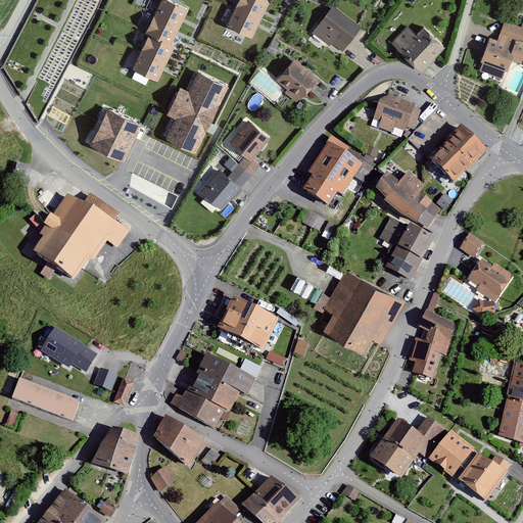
[(189,10),(169,0),(161,0),(146,34),(149,36),(132,69),(157,83),(176,46),(173,44),(189,10)]
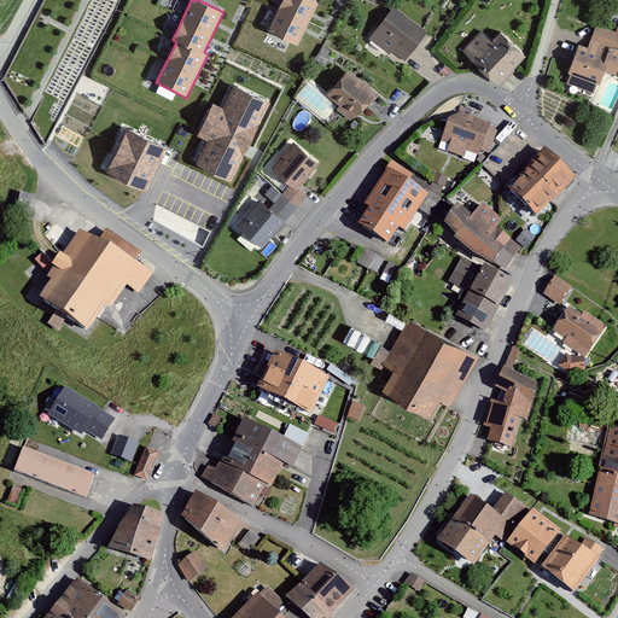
[(315,0),(284,0),(268,30),(297,45),(319,4),(314,3),(315,0)]
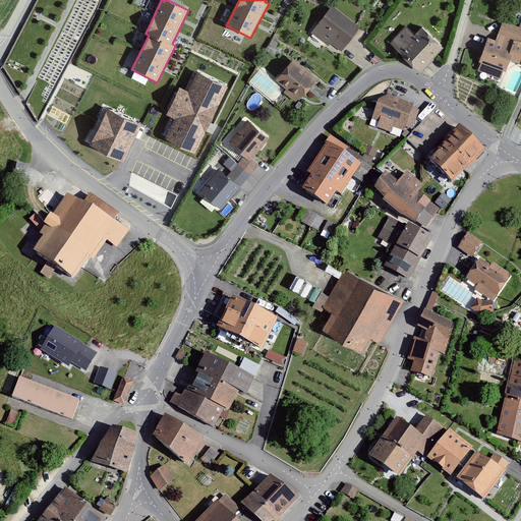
[(360,27),(332,6),(310,33),(339,55),(360,27)]
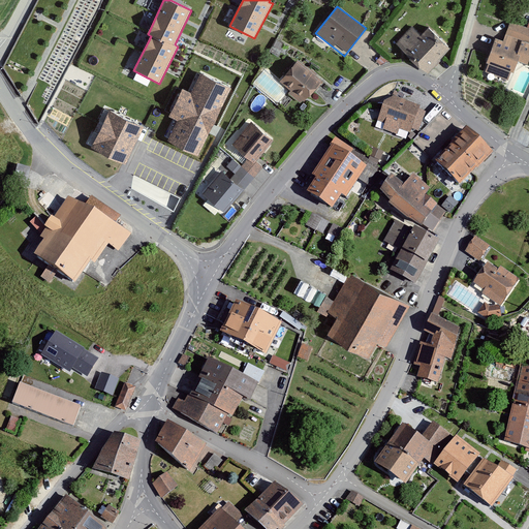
[(528,27),(527,27),(510,21),(503,41),(495,39),(487,64),(514,73),(518,61),(525,64),(528,53),(528,27)]
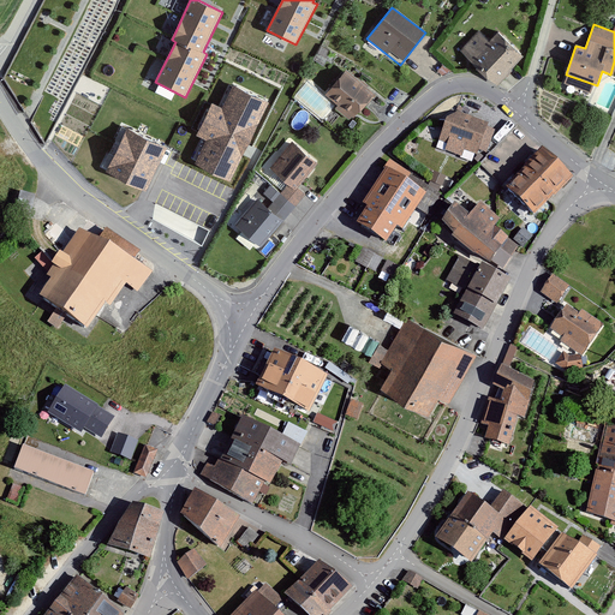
[(525,53),(499,30),(489,41),(475,28),(457,47),(496,84),(525,53)]
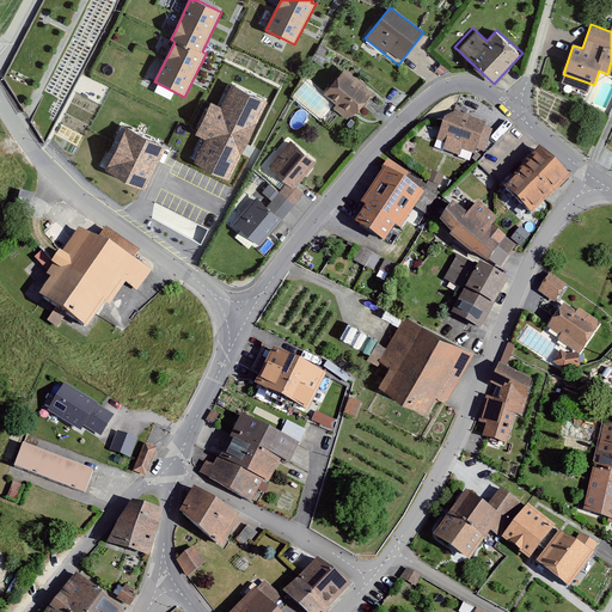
[(374,92),(346,68),(324,95),(337,106),(335,109),(350,122),(374,92)]
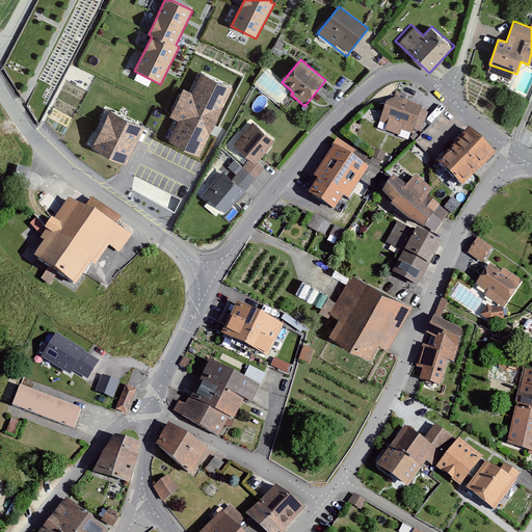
[(231,89),(203,76),(193,95),(183,89),(170,117),(180,122),(169,142),(198,156),(231,89)]
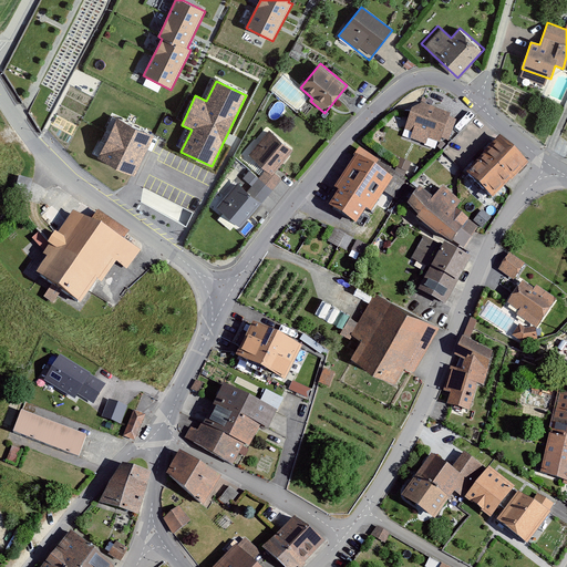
[(423,102),(413,109),(405,129),(413,132),(411,136),(424,142),(426,136),(440,142),(451,113),(423,102)]
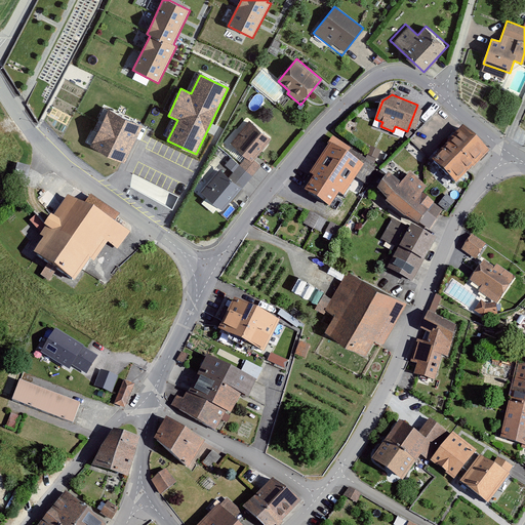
[(138,126),(109,112),(91,147),(122,161),(138,126)]
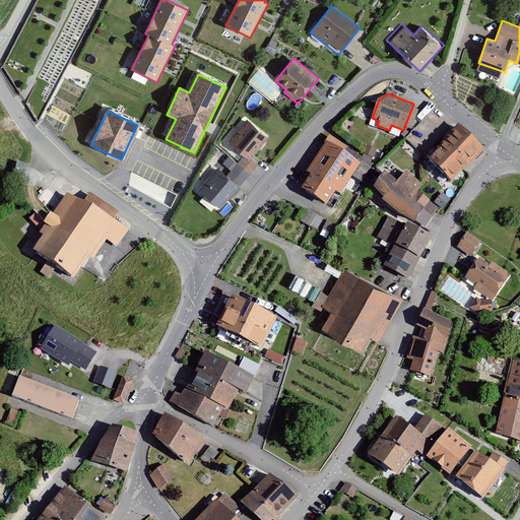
[(268,135),(247,118),(229,139),(245,151),(251,156),(268,135)]
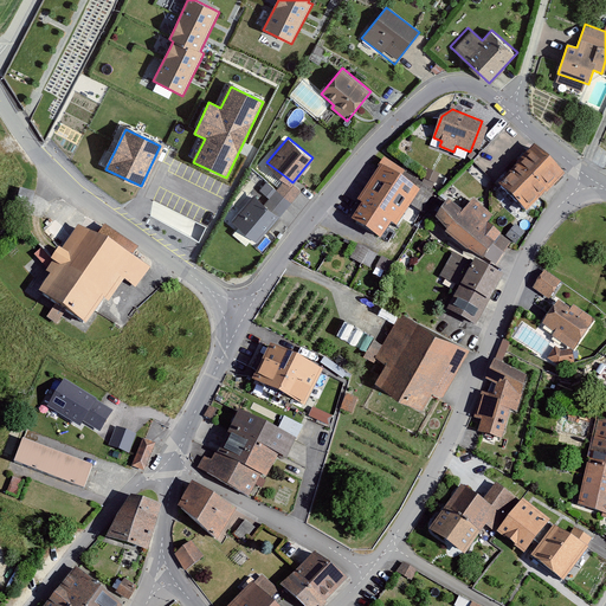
[(563,175),(536,149),(498,189),(527,216),(563,175)]
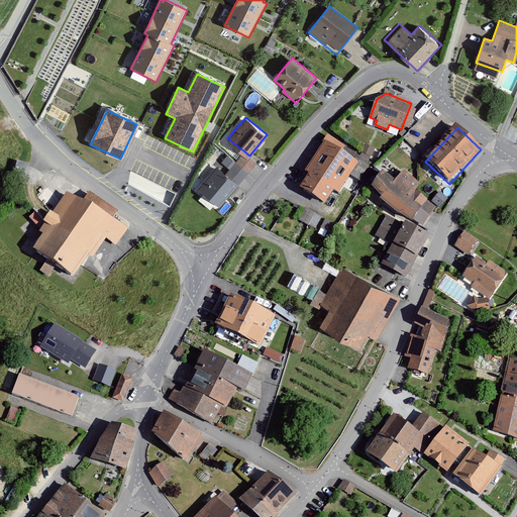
[(359,168),(324,144),(304,176),(311,180),(303,193),(325,207),(333,194),(339,198),(359,168)]
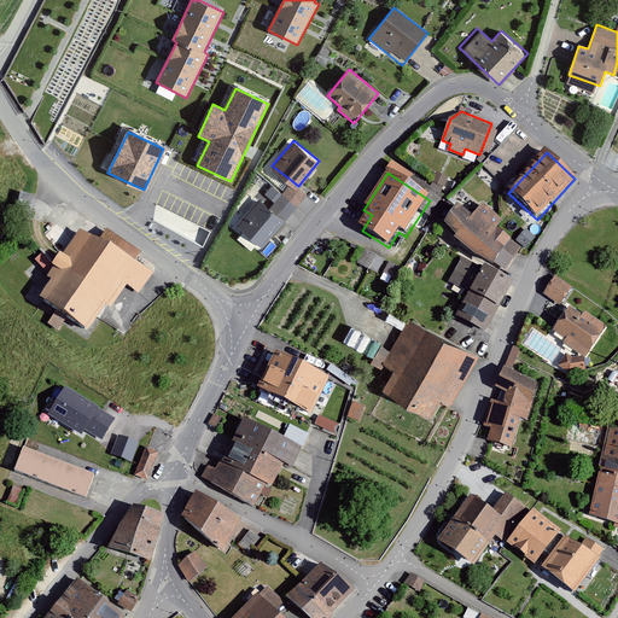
[(298,186),(291,180),(281,192),(296,203),(305,192),(298,186)]
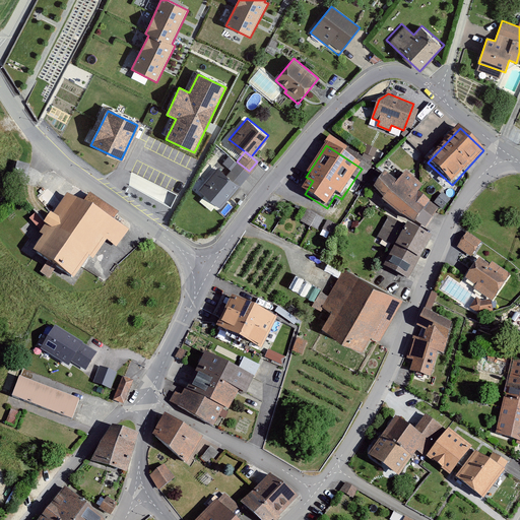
[(249,171),(237,161),(229,155),(223,161),(233,169),(228,176),(215,166),(198,188),(220,206),(249,171)]
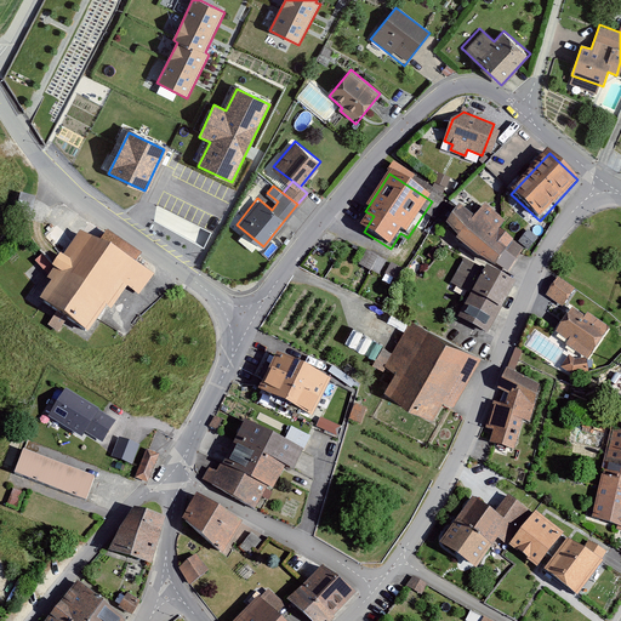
[(15,211),(29,212),(30,194),(16,193),(15,211)]
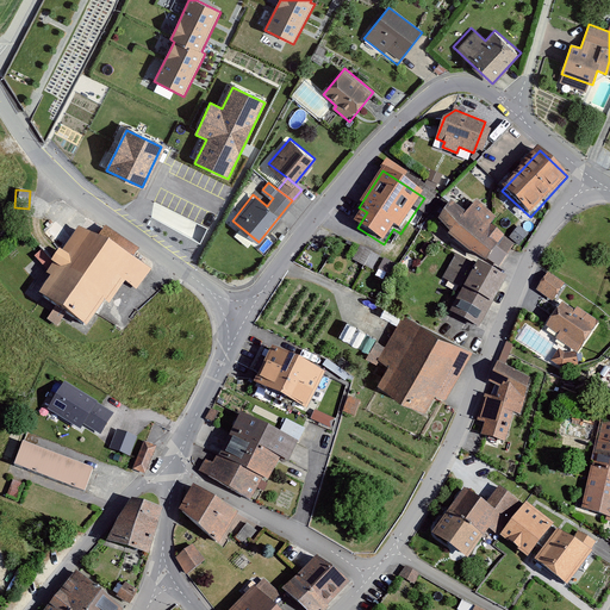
[(467,216),(452,206),(439,228),(449,238),(448,241),(471,259),(486,268),(492,262),(497,266),(515,246),(491,228),(496,221),(477,204),(467,216)]
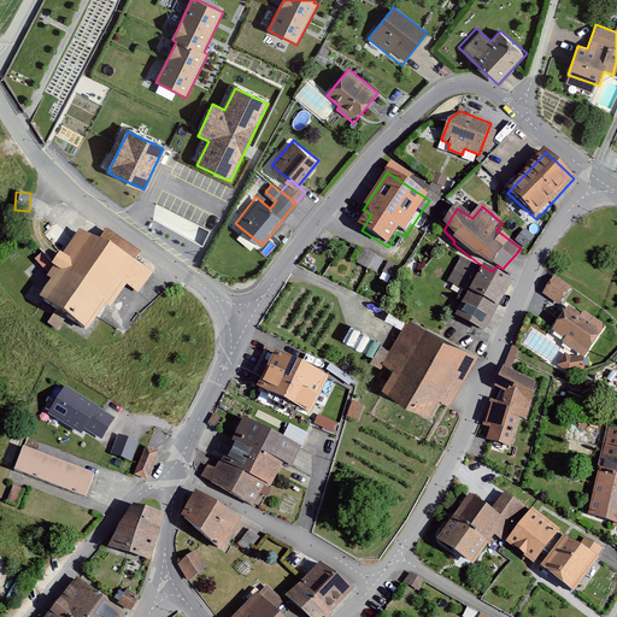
[(191,219),(184,230),(204,240),(210,229),(191,219)]
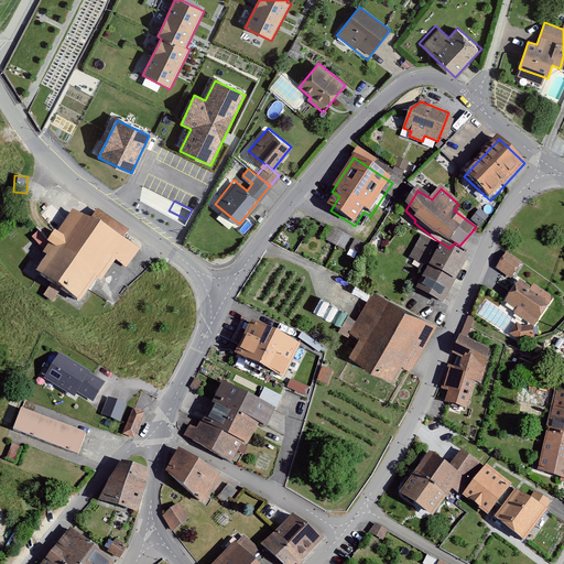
[(479,210),(470,220),(480,228),(489,218),(479,210)]
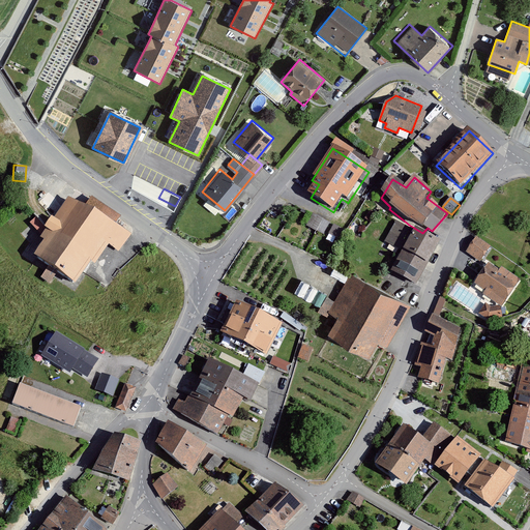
[(122,219),(92,200),(84,210),(68,200),(40,241),(46,245),(34,261),(76,289),(91,266),(95,269),(110,247),(119,254),(130,236),(117,227),(122,219)]
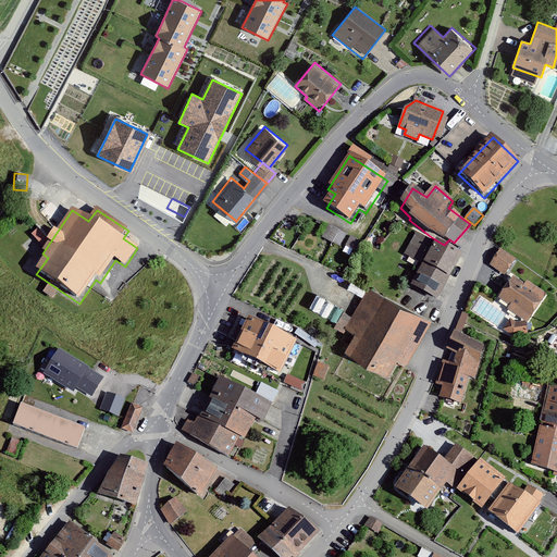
[(341,246),(348,233),(329,223),(322,235),(341,246)]
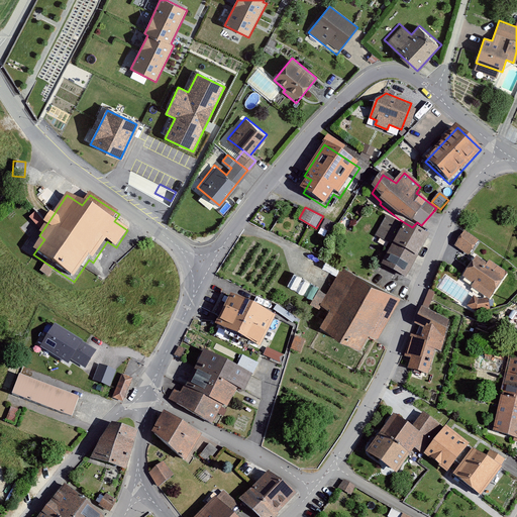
[(402,225),(386,217),(375,236),(391,245),(402,225)]
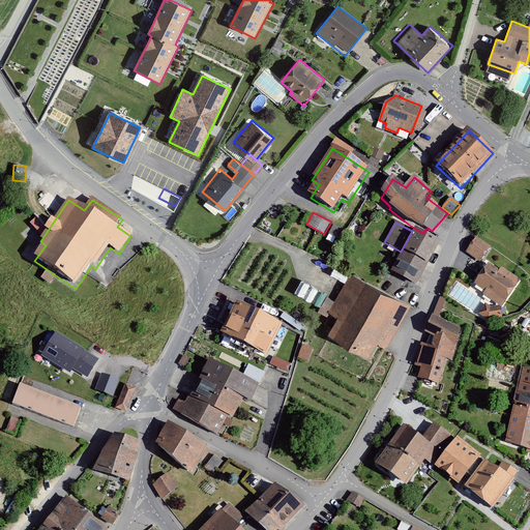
[(440,246),(415,232),(392,274),(417,288),(440,246)]
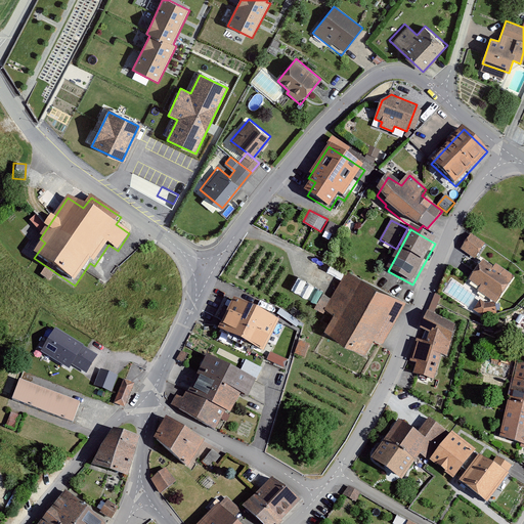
[(460,249),(476,258),(485,241),(469,232),(460,249)]
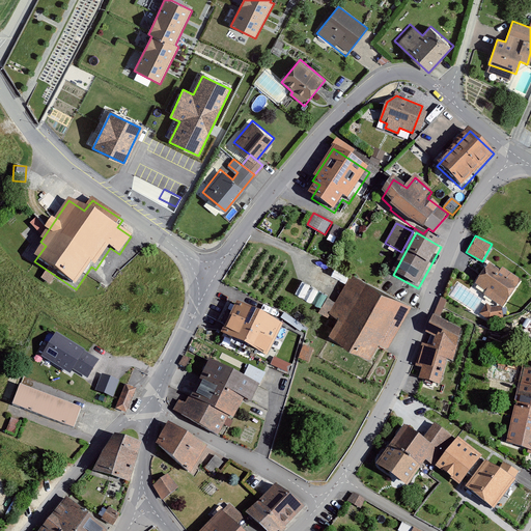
[(500,272),(490,264),(475,286),(485,294),(483,297),(499,307),(501,309),(503,310),(523,282),(502,268),(500,272)]
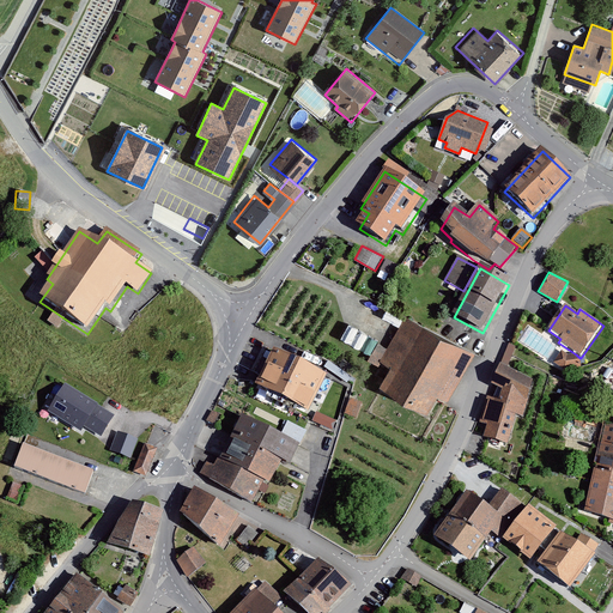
[(472,351),(406,314),(387,347),(377,343),(370,356),(387,366),(378,382),(426,410),(436,393),(445,398),(472,351)]
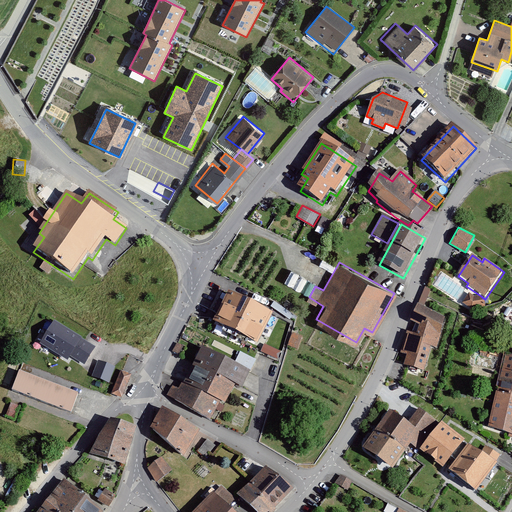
[(425,304),(431,288),(425,286),(419,302),(425,304)]
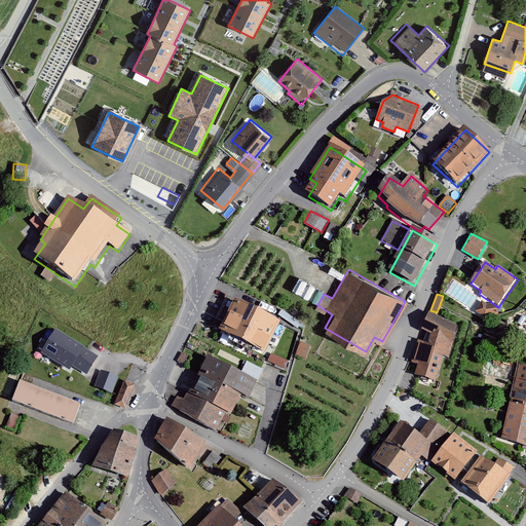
[(279,325),(234,302),(219,332),(264,355),(279,325)]
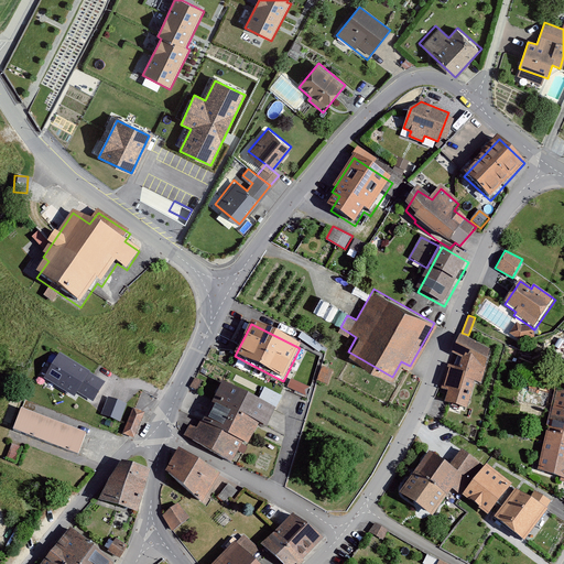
[(522,327),(517,324),(509,336),(519,343),(534,339),(532,328),(530,326),(522,327)]
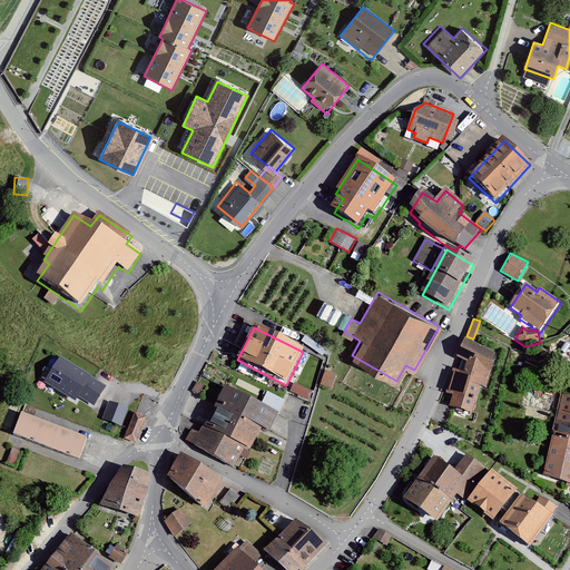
[(494,355),(465,342),(457,360),(467,364),(464,374),(453,370),(445,394),(453,396),(449,408),(472,414),(478,389),(485,389),(494,355)]
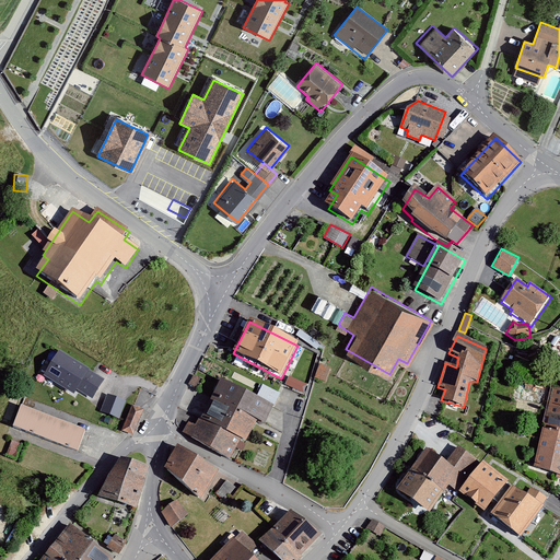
[(106,381),(60,353),(44,378),(76,398),(78,393),(93,401),(106,381)]
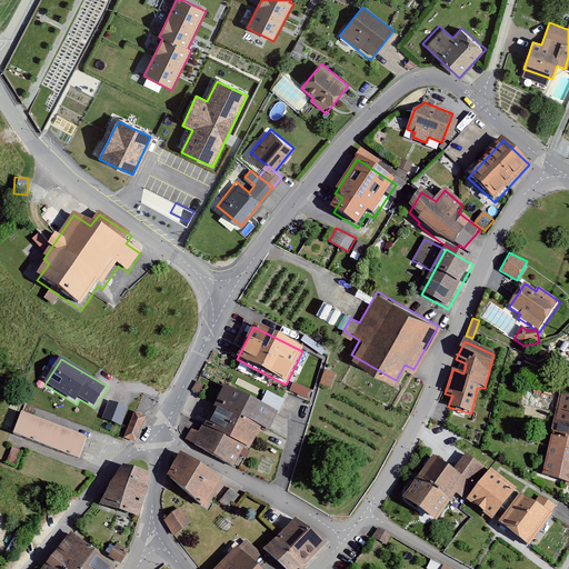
[(335,375),(325,371),(320,387),(330,390),(335,375)]
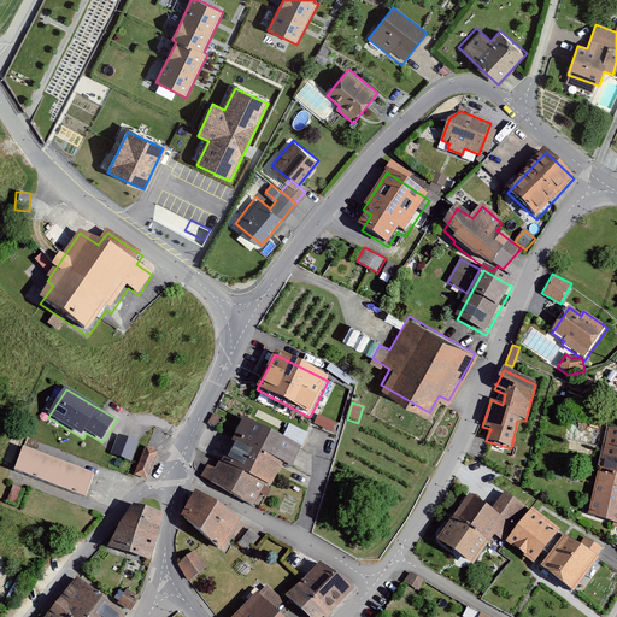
[(334,422),(316,415),(312,424),(330,432),(334,422)]
